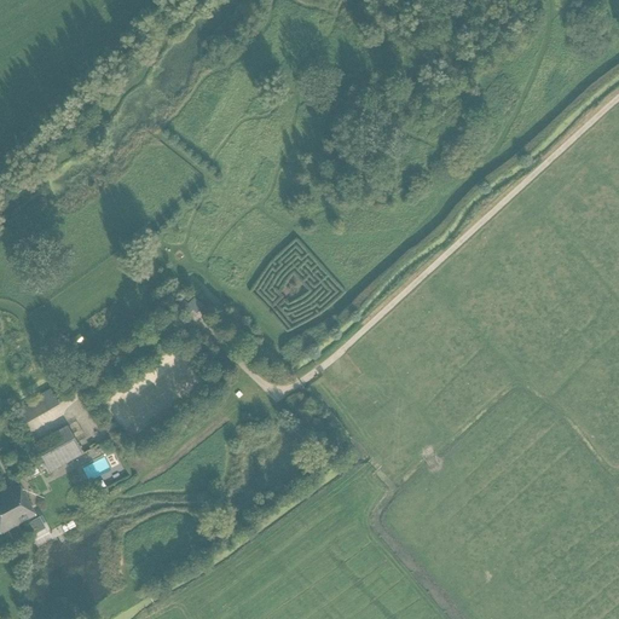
[(50,389),(40,395),(41,398),(48,410),(58,405),(50,389)]
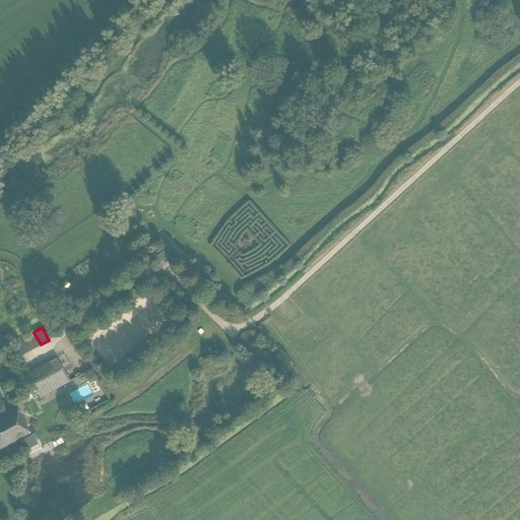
[(35,334),(23,340),(29,351),(41,344),(35,334)]
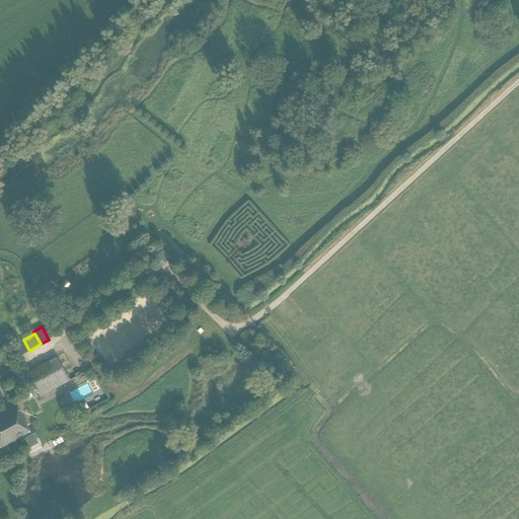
[(18,357),(29,351),(23,340),(11,347),(18,357)]
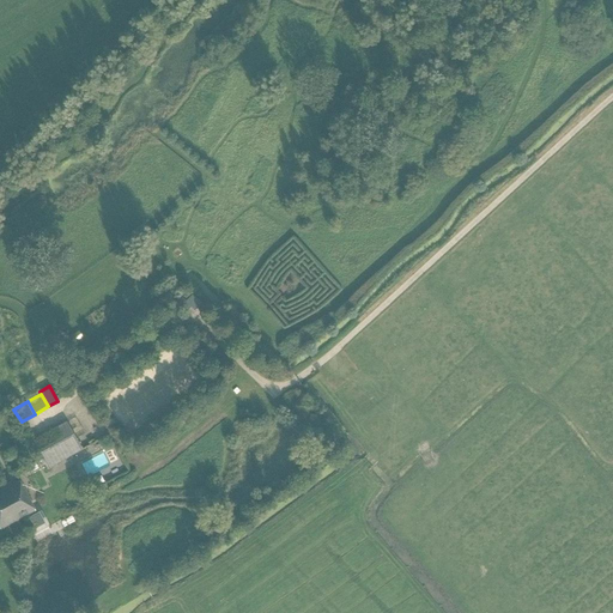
[(48,468),(82,449),(66,422),(31,441),(48,468)]
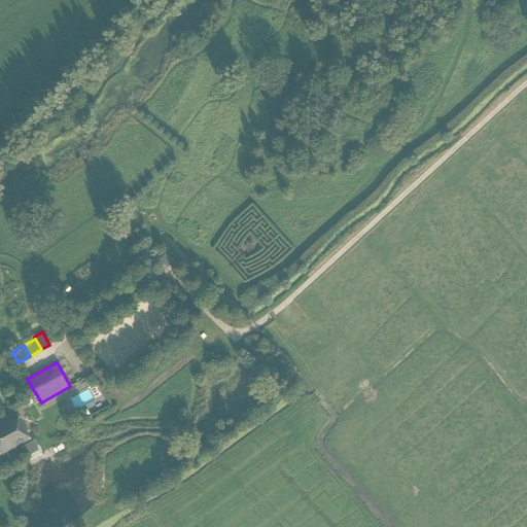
[(0,422),(0,454),(20,444),(24,452),(26,451),(29,456),(39,450),(33,441),(31,442),(29,438),(30,438),(16,414),(0,422)]
